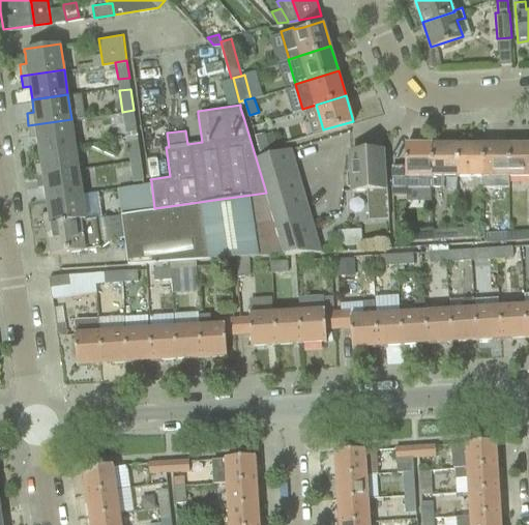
[(134,110),(122,112),(125,132),(137,129),(134,110)]
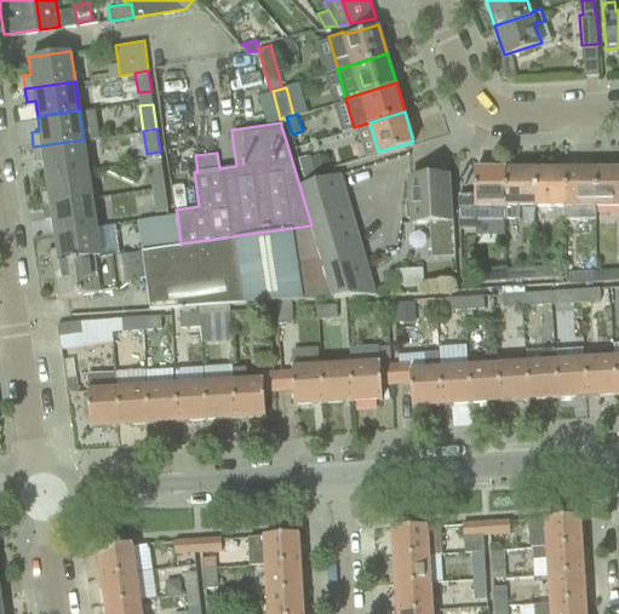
[(44,159),(46,173),(87,167),(84,139),(33,147),(35,160),(44,159)]
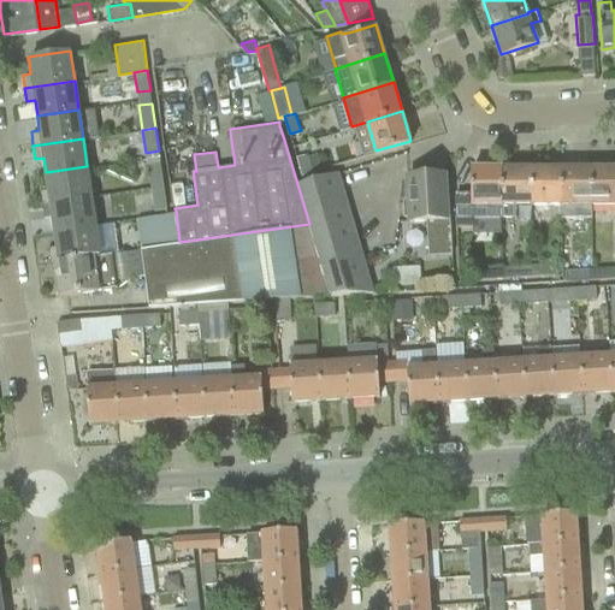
[(307,153),(296,155),(297,158),(300,167),(302,173),(312,170),(307,153)]
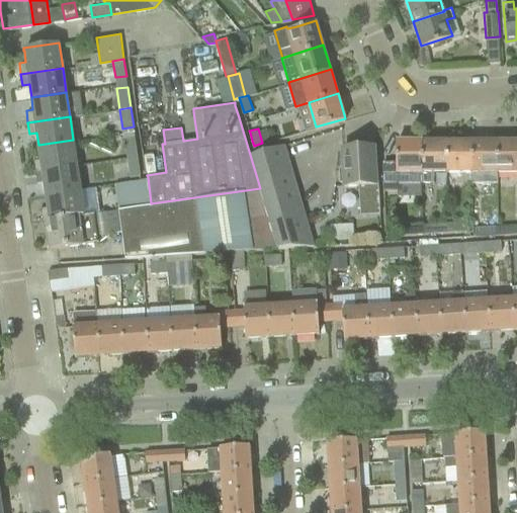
[(135,136),(123,137),(126,157),(137,156),(135,136)]
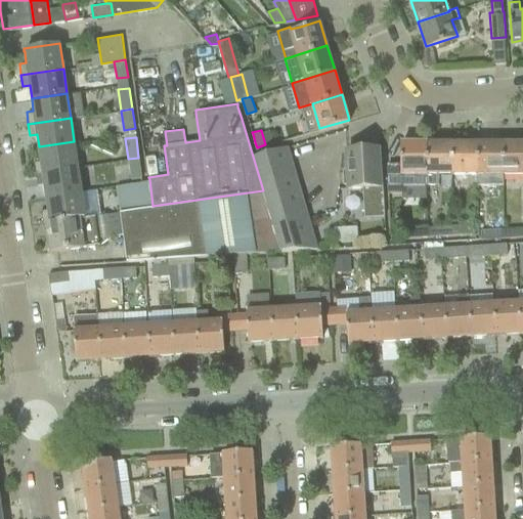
[(400,161),(388,161),(388,181),(388,189),(401,189),(401,182),(427,182),(427,140),(400,141),(400,161)]
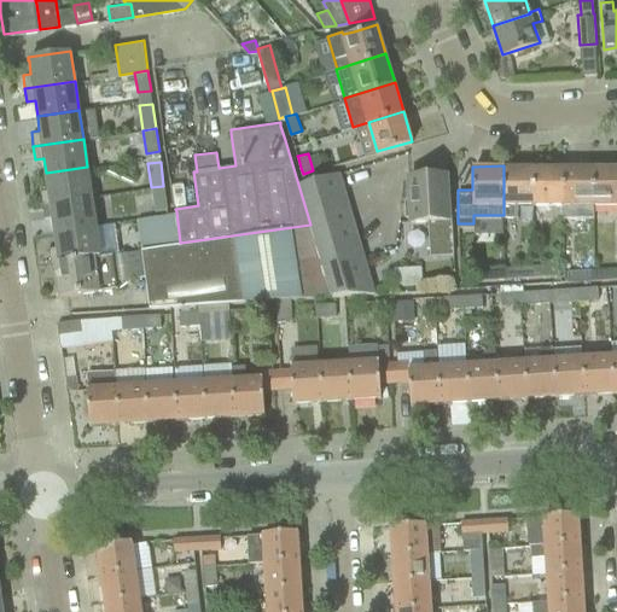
[(534,165),(504,165),(504,215),(517,215),(517,202),(534,202),(534,165)]
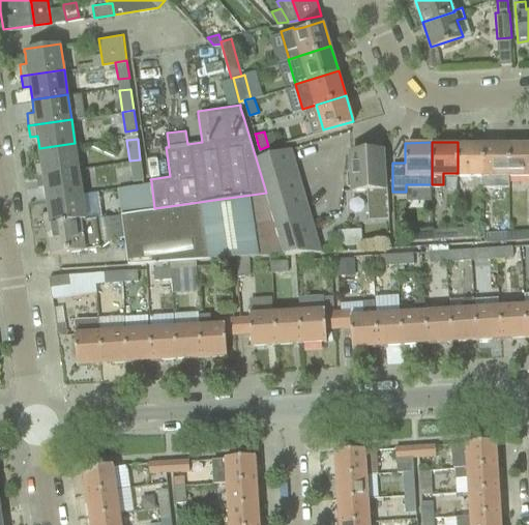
[(458,173),(483,173),(483,142),(458,142),(458,173)]
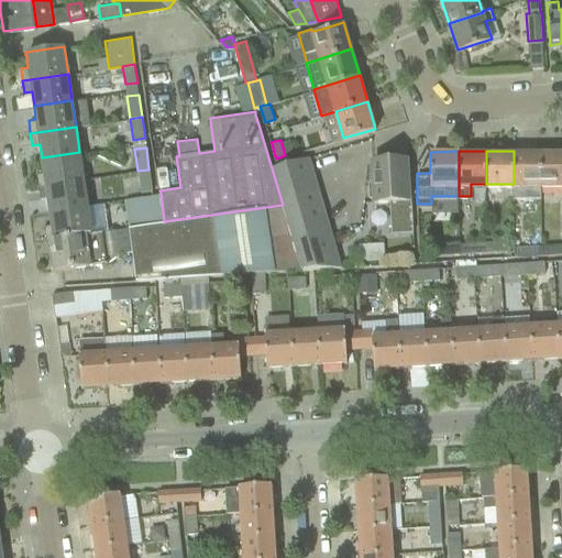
[(540,151),(514,151),(514,184),(514,196),(541,196),(541,184),(540,151)]
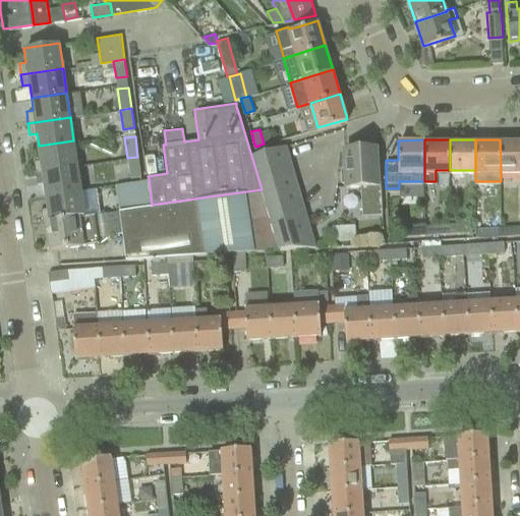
[(501,170),(519,169),(519,139),(500,139),(501,170)]
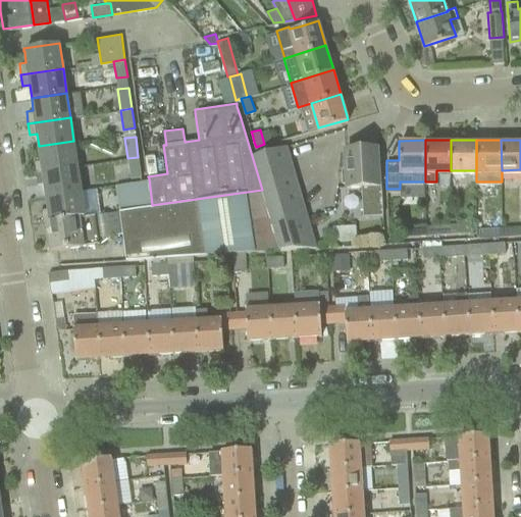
[(34,160),(36,171),(77,165),(73,141),(39,146),(40,159),(34,160)]
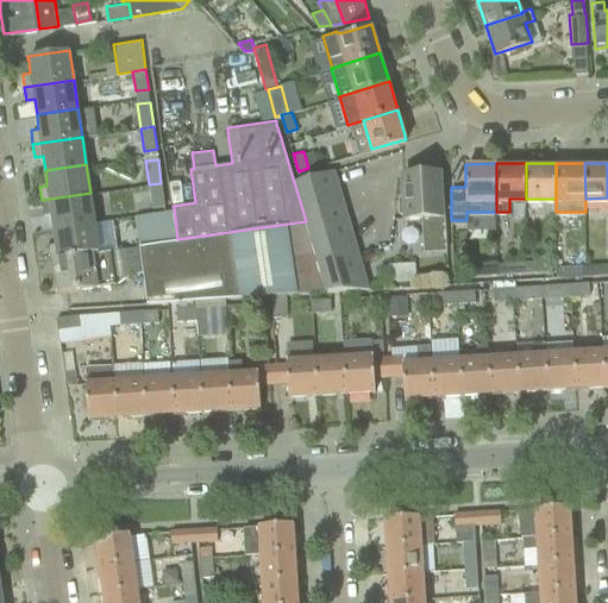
[(400,196),(400,212),(405,211),(405,217),(424,215),(425,249),(447,247),(445,212),(443,212),(440,171),(422,173),(422,168),(408,169),(408,174),(402,174),(403,196),(400,196)]
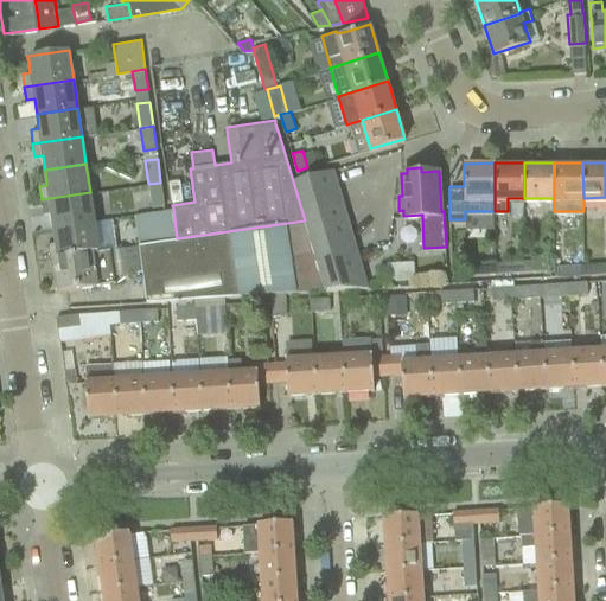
[(293,179),(325,289),(368,287),(333,168),(293,179)]
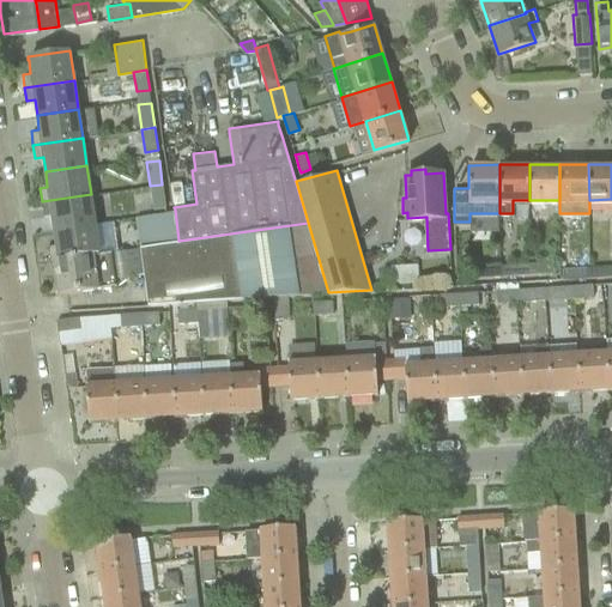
[(162,184),(150,186),(152,207),(165,206),(162,184)]
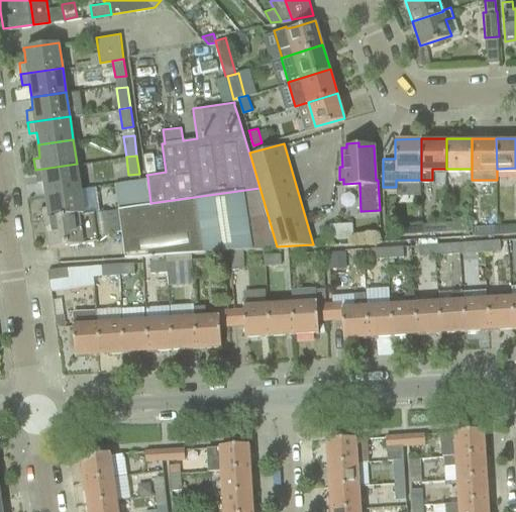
[(43,180),(45,193),(80,188),(77,164),(35,170),(36,181),(43,180)]
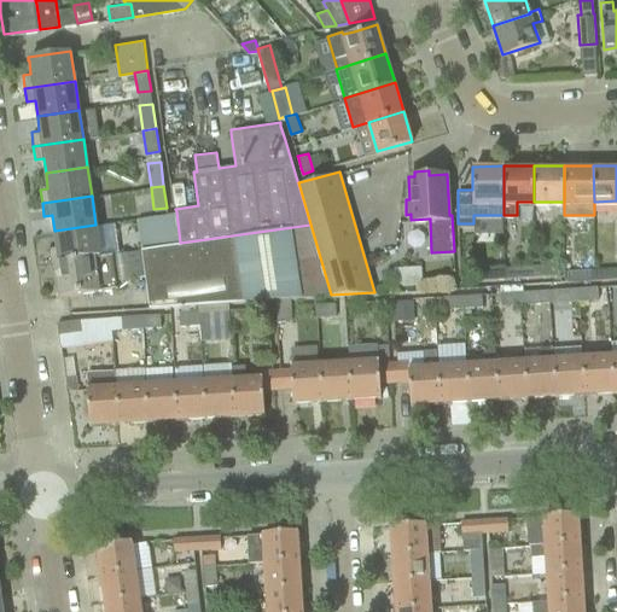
[(167,214),(138,217),(143,248),(180,243),(176,211),(167,214)]
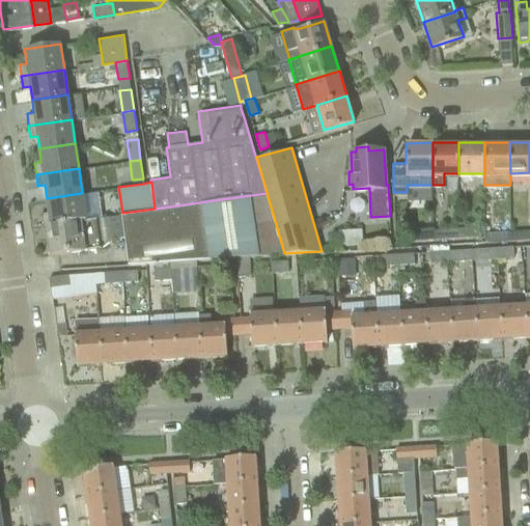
[(44,224),(48,224),(86,218),(82,193),(47,198),(48,211),(42,212),(44,224)]
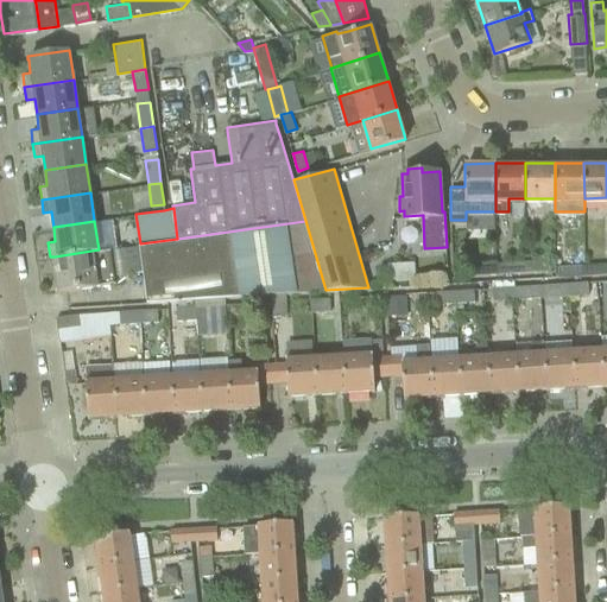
[(140,244),(139,244),(143,270),(147,301),(195,298),(225,296),(271,292),(286,291),(324,289),(305,221),(177,239),(140,244)]
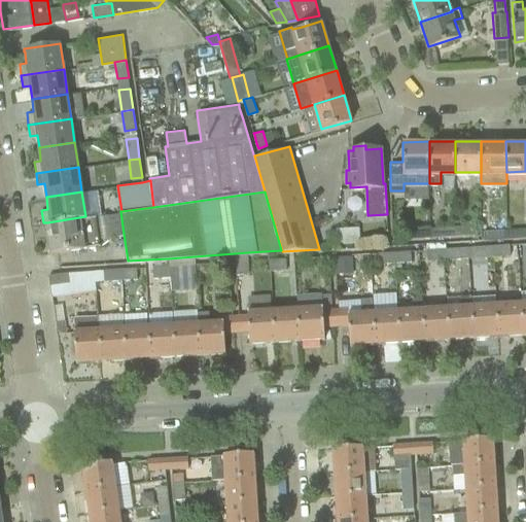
[(120,211),(85,216),(47,222),(48,232),(51,252),(72,249),(83,247),(101,245),(111,237),(113,235),(124,234),(120,211)]
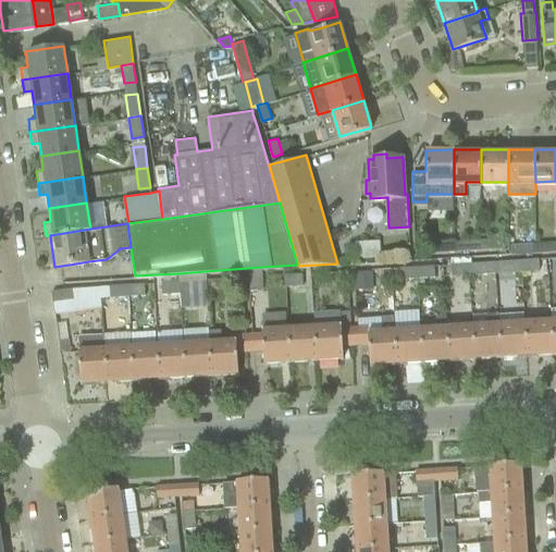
[(498,237),(481,238),(481,248),(498,247),(498,237)]
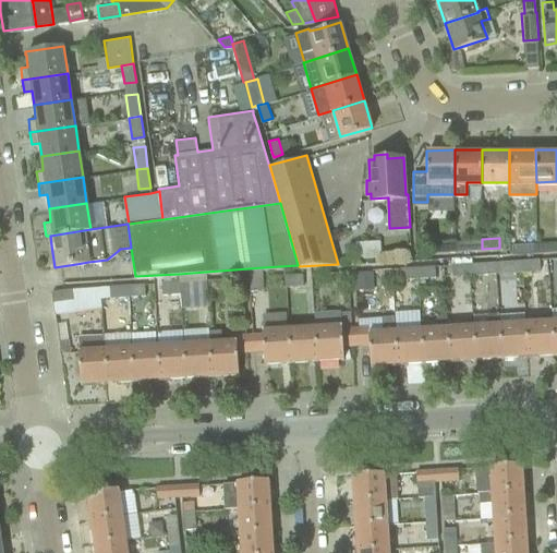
[(482,239),(455,240),(455,250),(482,249),(482,239)]
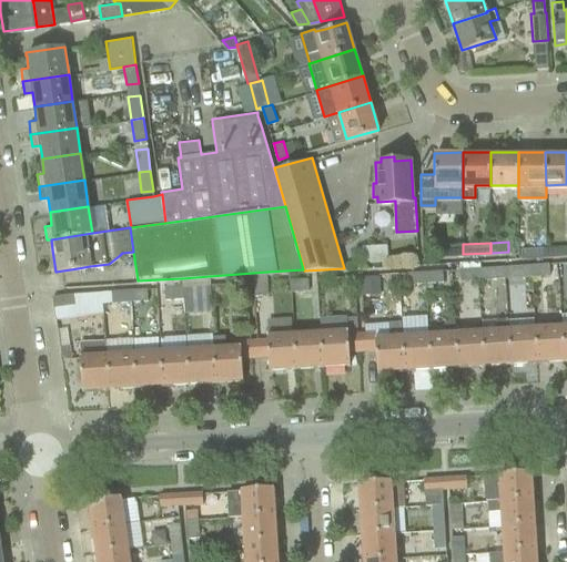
[(566,243),(546,245),(546,255),(566,254),(566,243)]
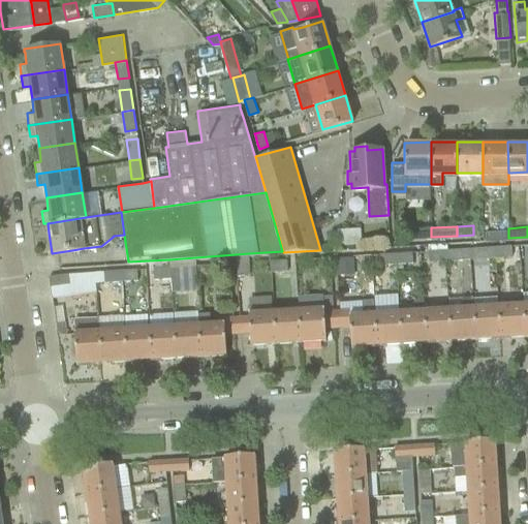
[(422,227),(404,228),(404,238),(422,237),(422,227)]
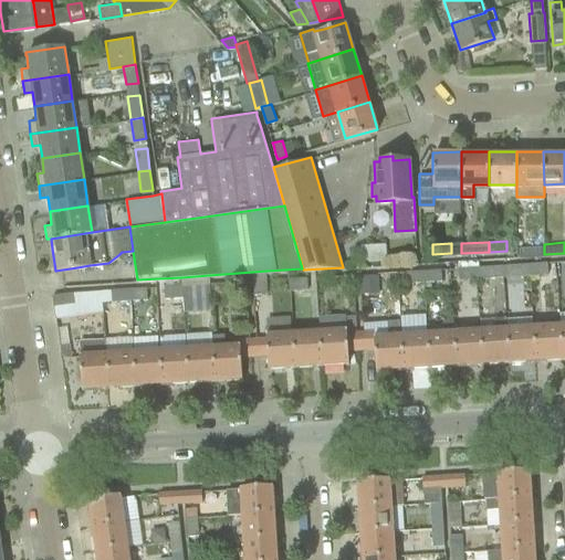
[(544,254),(544,244),(516,245),(518,256),(544,254)]
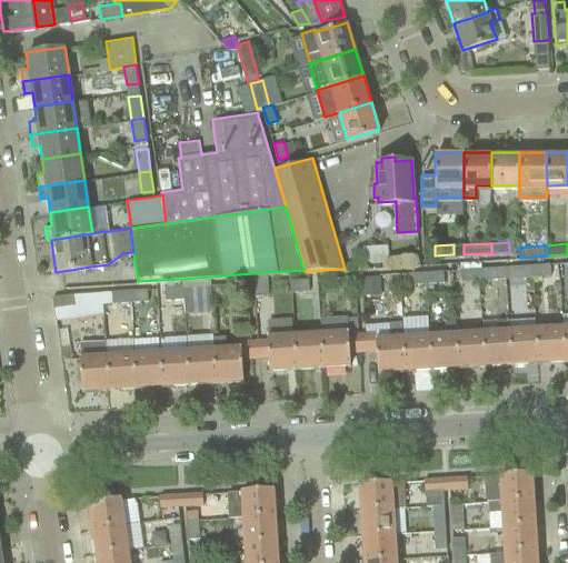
[(550,262),(532,263),(532,274),(550,273),(550,262)]
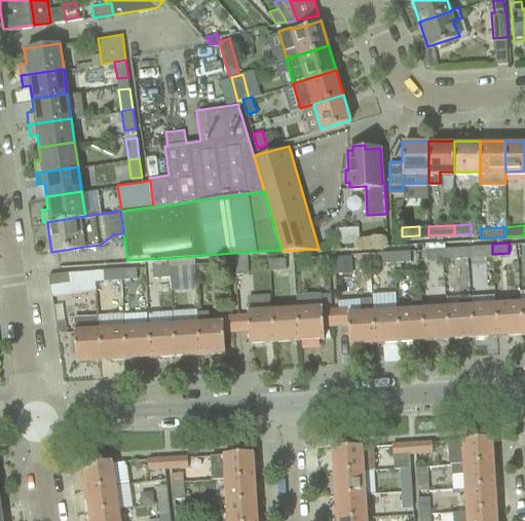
[(492,244),(467,245),(467,256),(492,254),(492,244)]
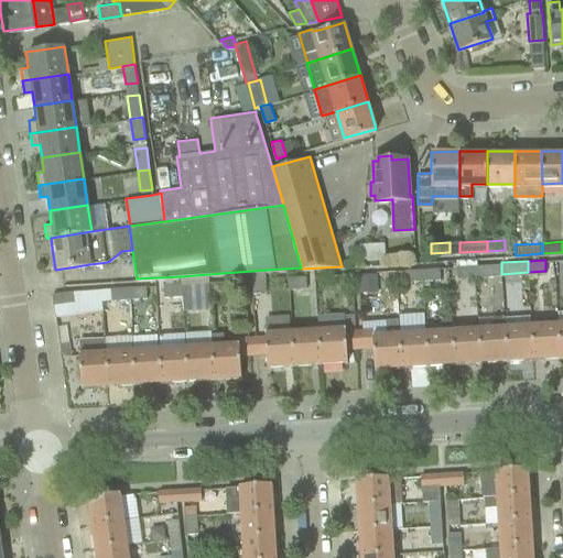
[(501,262),(475,264),(475,275),(501,274),(501,262)]
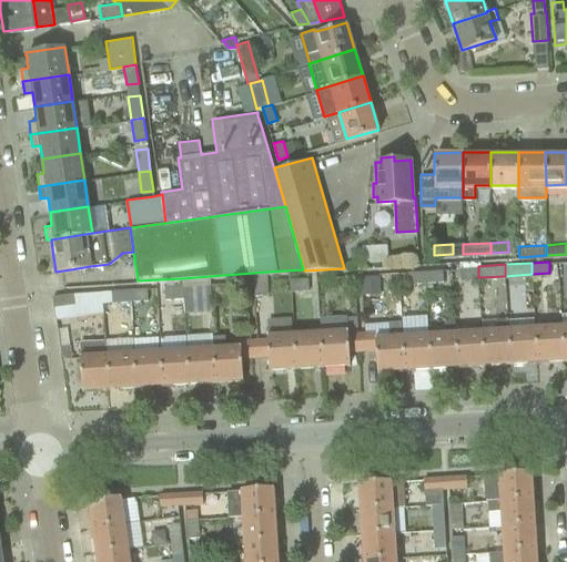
[(478,266),(461,267),(462,278),(478,277),(478,266)]
